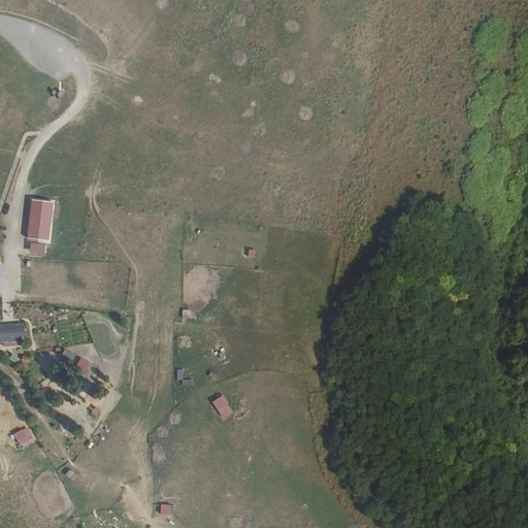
[(28,238),(51,239),(53,200),(30,199),(28,238)]
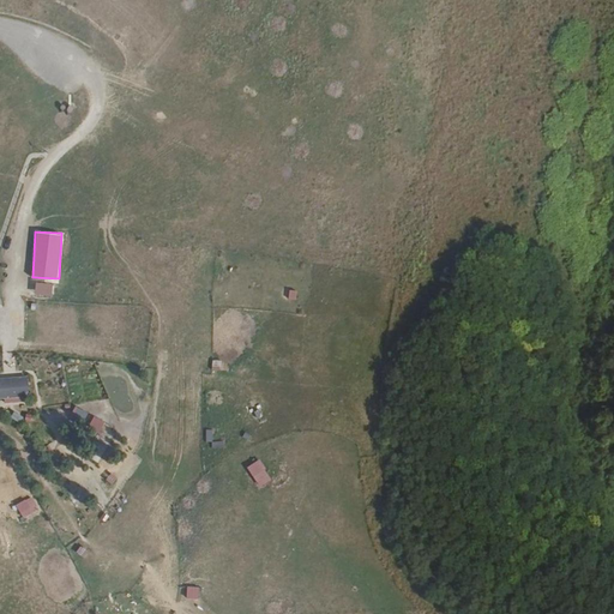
[(52,295),(53,283),(35,283),(35,295),(52,295)]
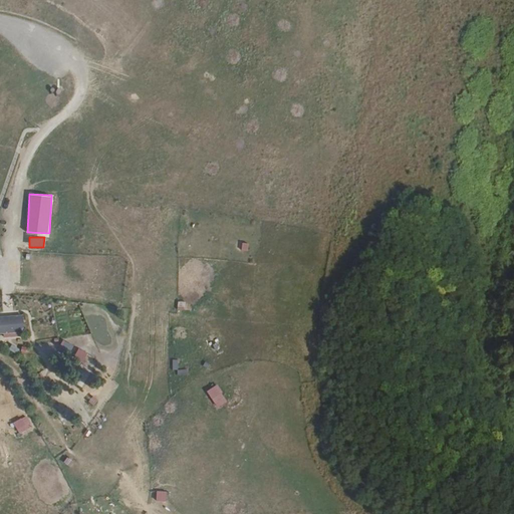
[(23,315),(0,315),(0,329),(24,328),(23,315)]
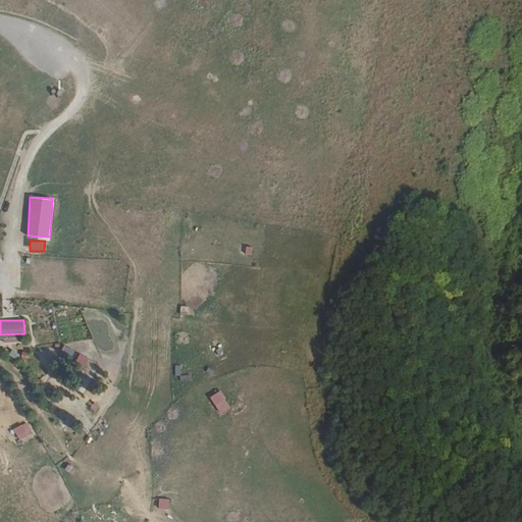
[(72,357),(73,350),(64,348),(63,355),(72,357)]
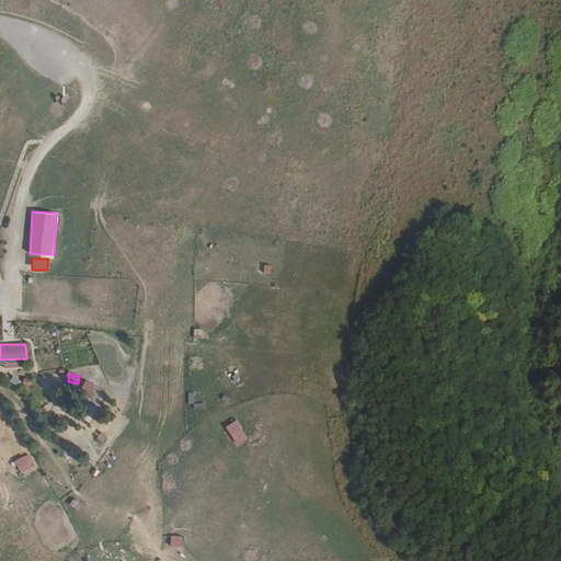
[(81,392),(92,395),(94,384),(84,381),(81,392)]
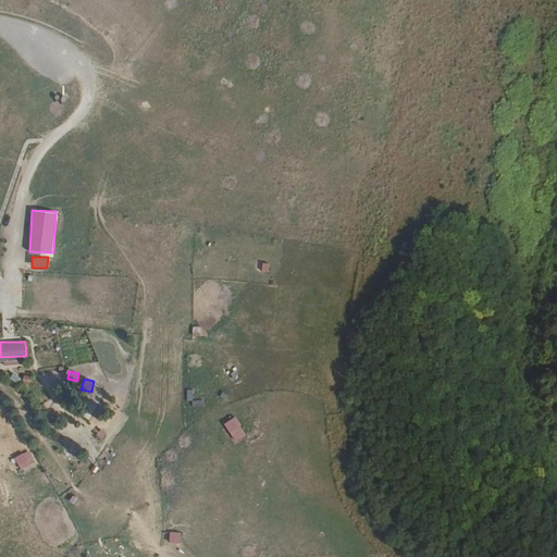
[(230,432),(240,424),(235,416),(224,423),(230,432)]
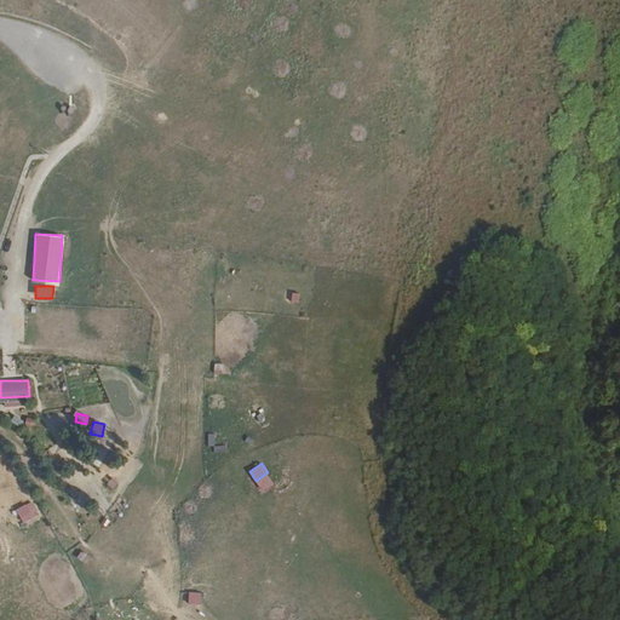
[(22,523),(38,515),(32,501),(16,509),(22,523)]
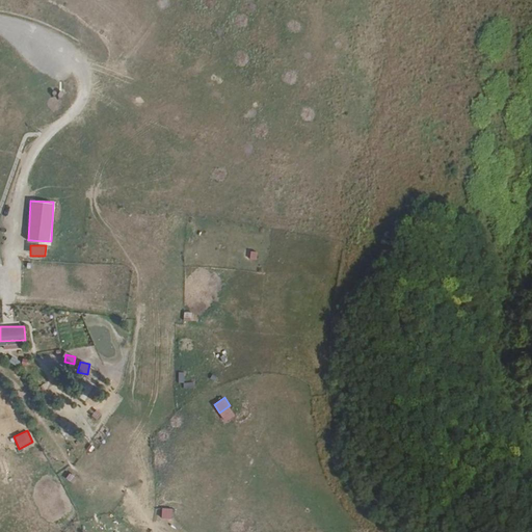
[(174,519),(174,508),(161,508),(161,519),(174,519)]
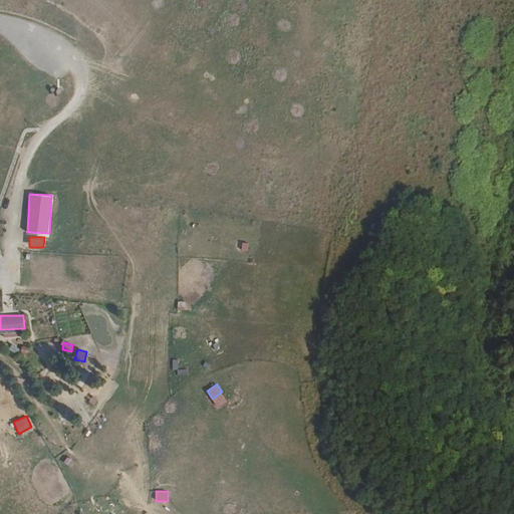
All buildings are outlined.
